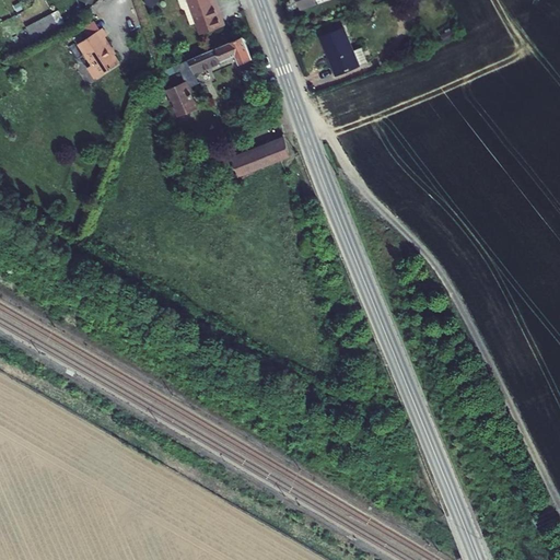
[(178,0),(183,8),(186,10),(190,8),(196,23),(200,34),(225,25),(218,4),(216,6),(212,0),(178,0)]
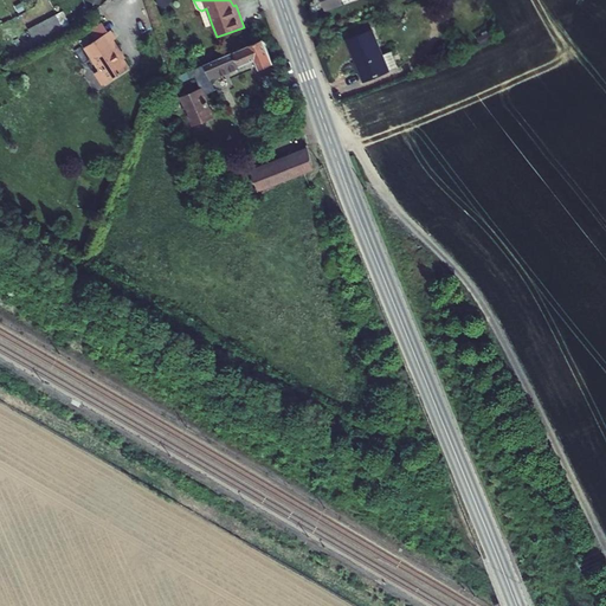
[(340,0),(320,0),(324,11),(342,5),(340,0)]
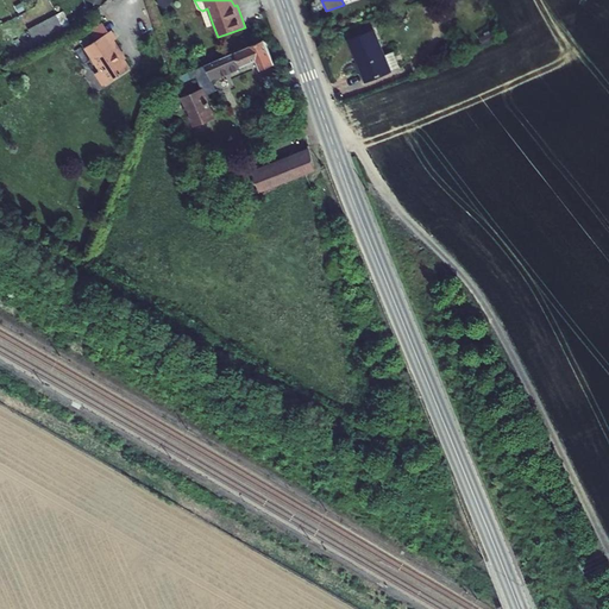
[(207,8),(202,11),(208,26),(213,25),(207,8)]
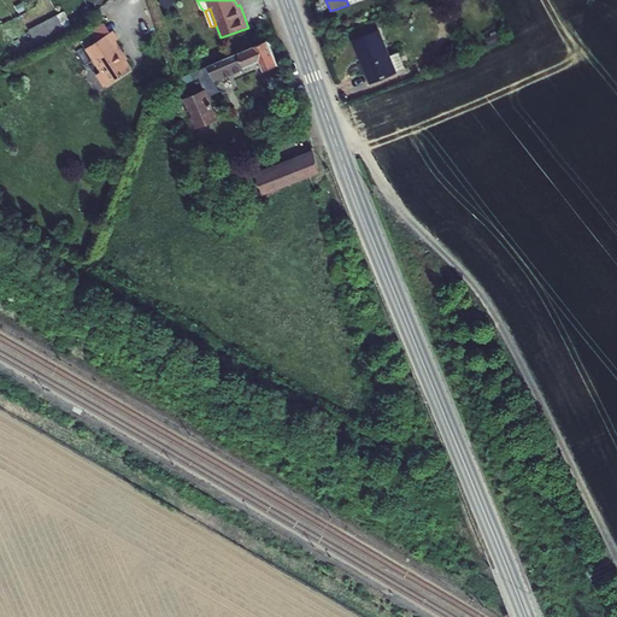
[(57,16),(50,19),(58,34),(65,30),(57,16)]
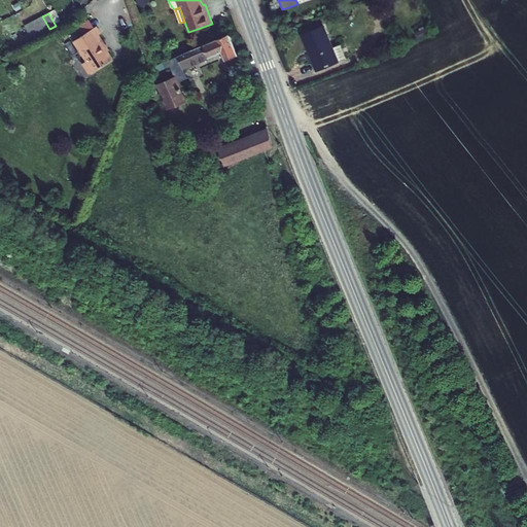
[(46,31),(49,29),(42,16),(39,18),(46,31)]
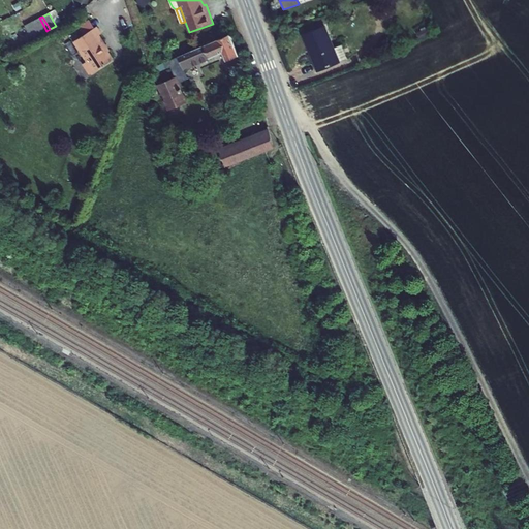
[(39,18),(37,20),(43,33),(47,31),(39,18)]
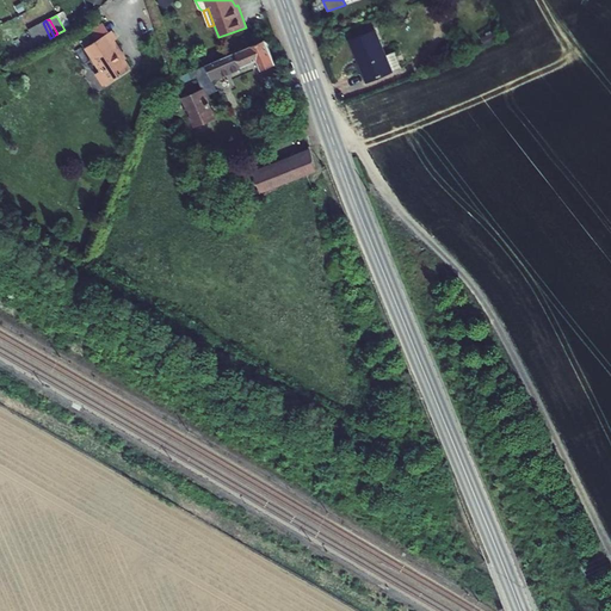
[(43,23),(36,26),(43,42),(50,38),(43,23)]
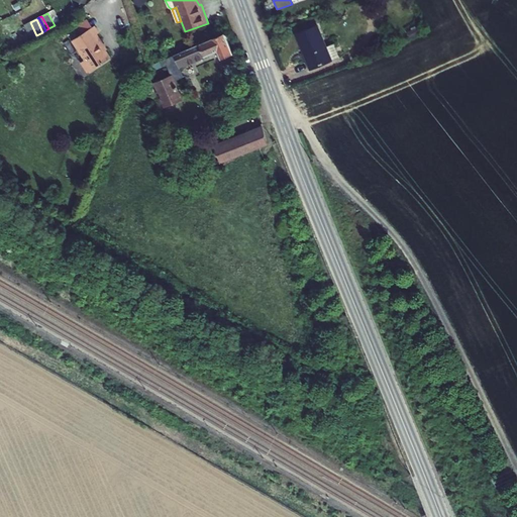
[(79,27),(83,33),(94,27),(89,20),(79,27)]
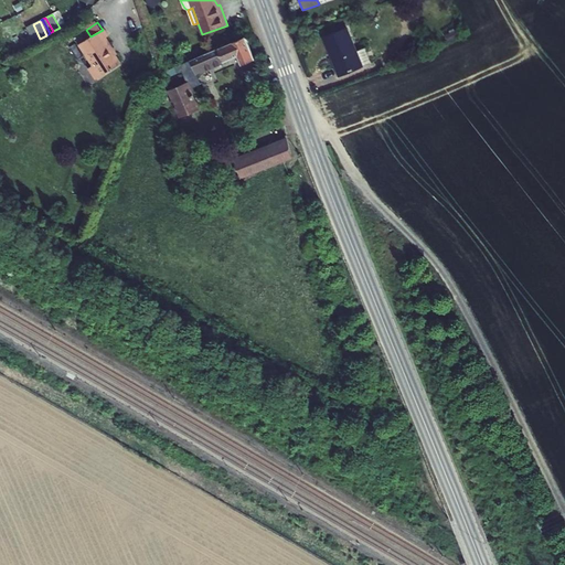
[(38,40),(40,39),(33,24),(31,25),(38,40)]
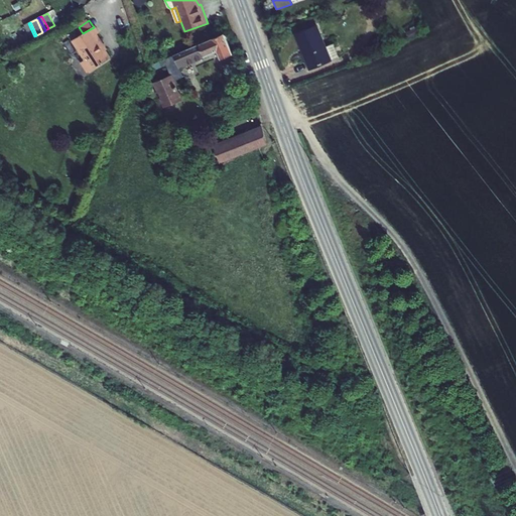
[(34,36),(28,23),(24,25),(31,38),(34,36)]
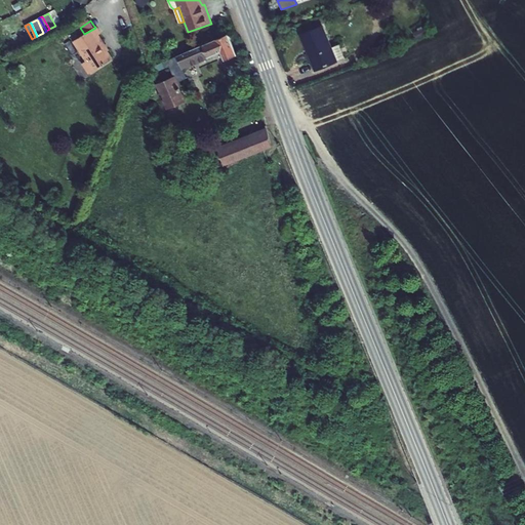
[(101,34),(96,27),(95,28),(84,34),(74,41),(87,62),(85,63),(84,66),(88,72),(91,73),(113,58),(97,36),(101,34)]
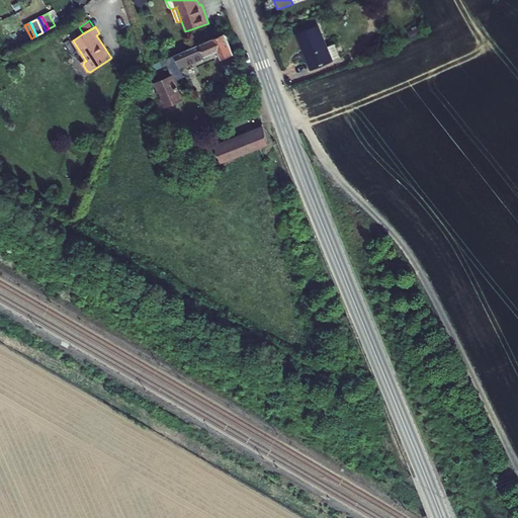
[(314,68),(332,61),(327,48),(318,26),(297,34),(306,56),(308,55),(314,68)]
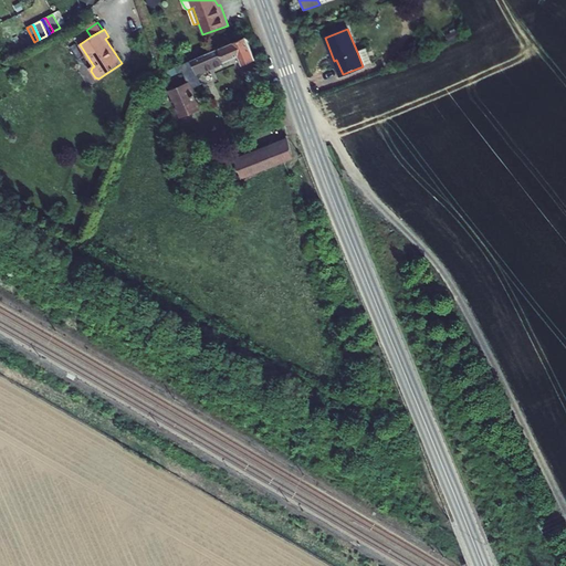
[(182,71),(187,83),(169,91),(174,101),(171,102),(174,108),(177,107),(181,117),(199,109),(192,94),(196,93),(194,87),(201,84),(197,74),(239,55),(242,64),(255,59),(245,37),(180,65),(182,71)]
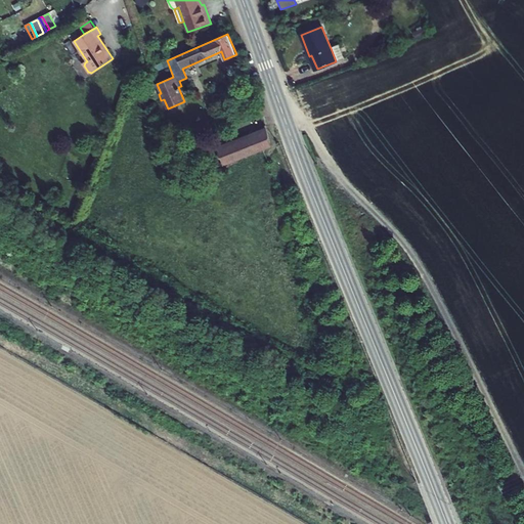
[(344,58),(339,44),(331,48),(336,61),(344,58)]
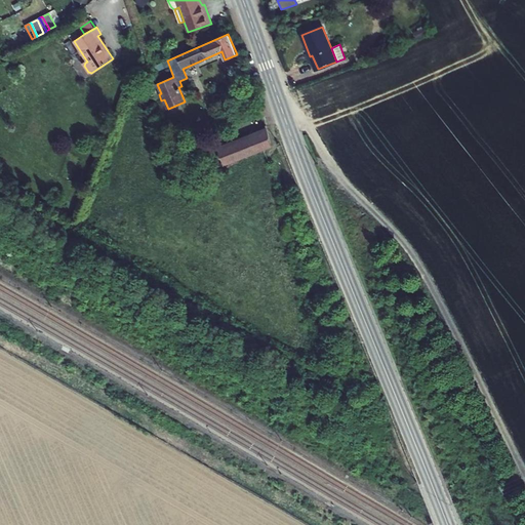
[(308,57),(313,71),(318,69),(312,55),(310,56),(308,57)]
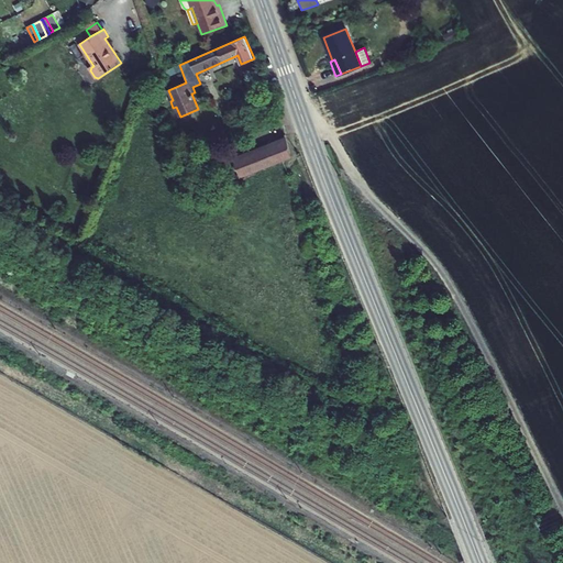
[(240,177),(291,157),(286,140),(233,159),(240,177)]
